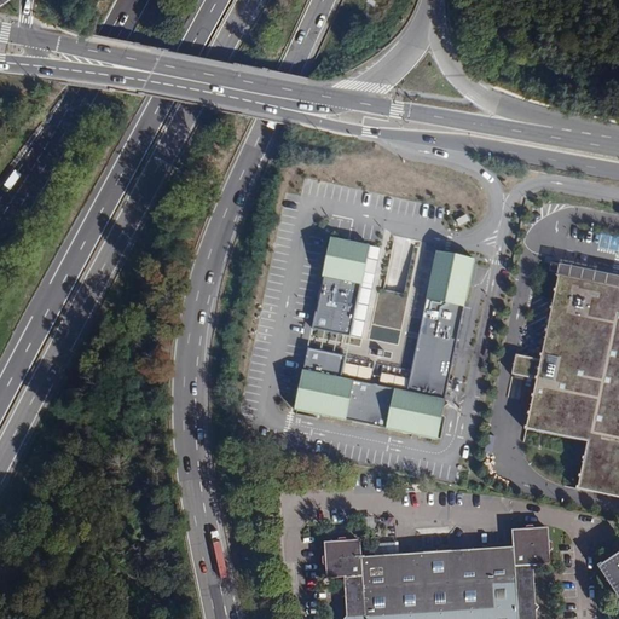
[(308,348),(346,357),(369,247),(331,238),(308,348)]
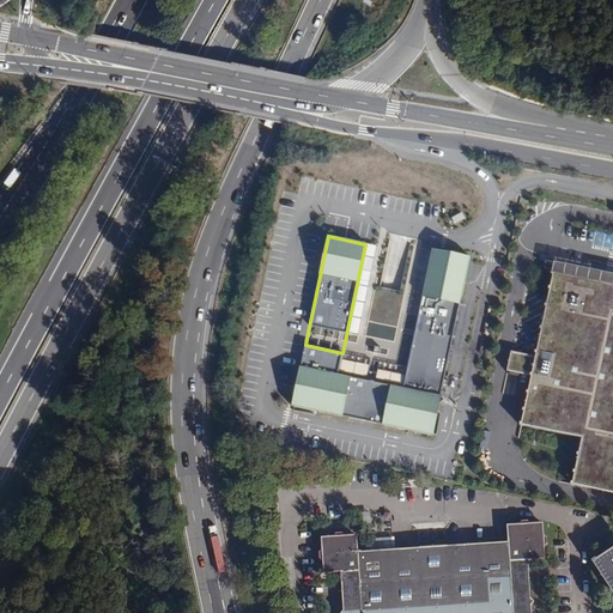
[(471,256),(432,249),(404,388),(339,375),(343,353),(305,345),(292,407),(432,436),(471,256)]
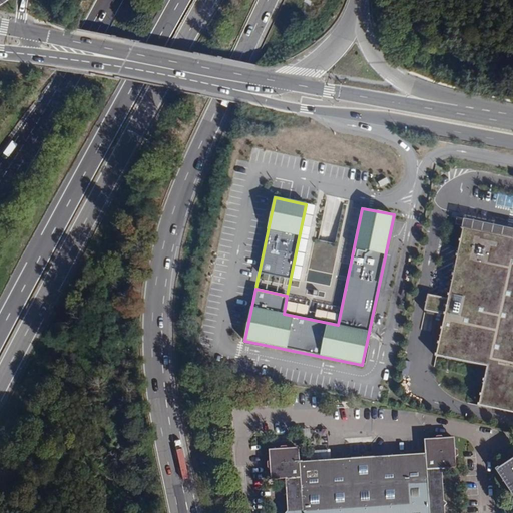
[(512,230),(500,228),(498,236),(462,229),(447,300),(427,296),(423,312),(443,316),(437,346),(433,357),(436,357),(485,368),(512,373),(512,230)]
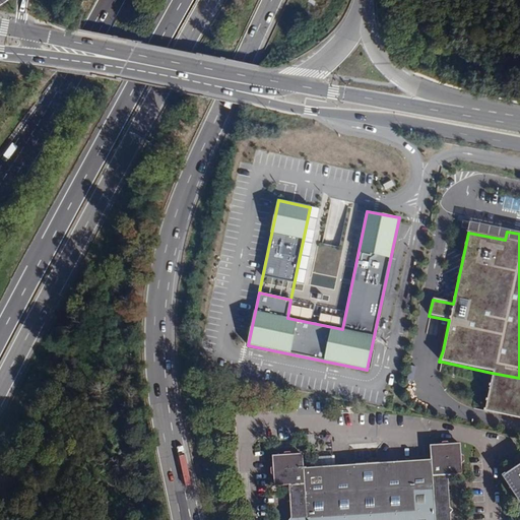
[(519,378),(492,373),(483,410),(483,412),(519,419),(519,378)]
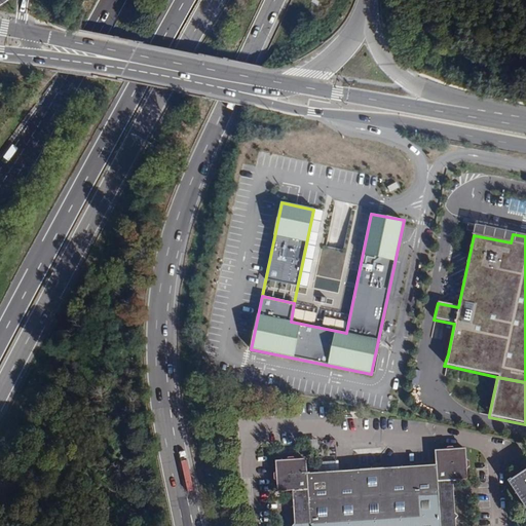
[(433,451),(434,460),(434,464),(305,474),(305,459),(274,461),(276,492),(291,491),(293,525),(454,525),(454,519),(458,516),(454,514),(452,483),(467,482),(465,450),(433,451)]
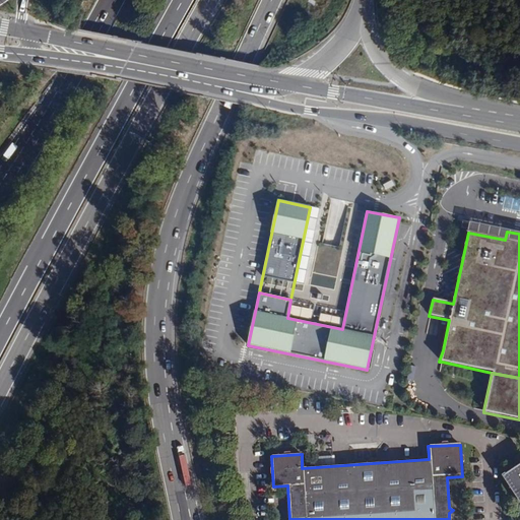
[(519,519),(519,464),(502,476),(519,504),(519,519)]
